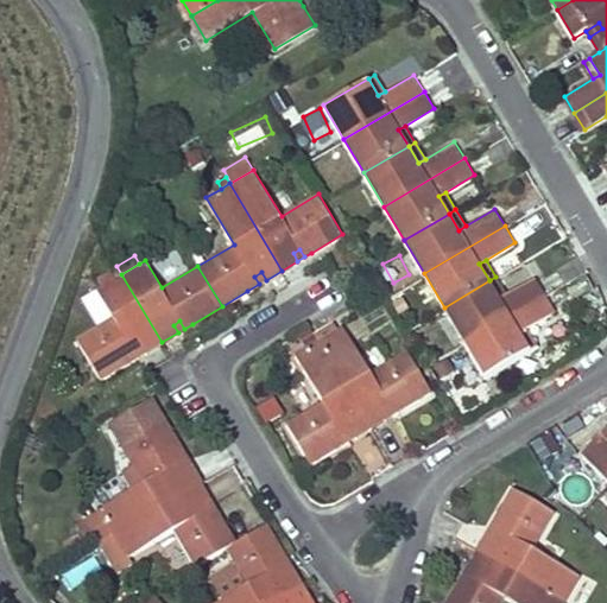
[(121,274),(117,266),(99,275),(103,284),(121,274)]
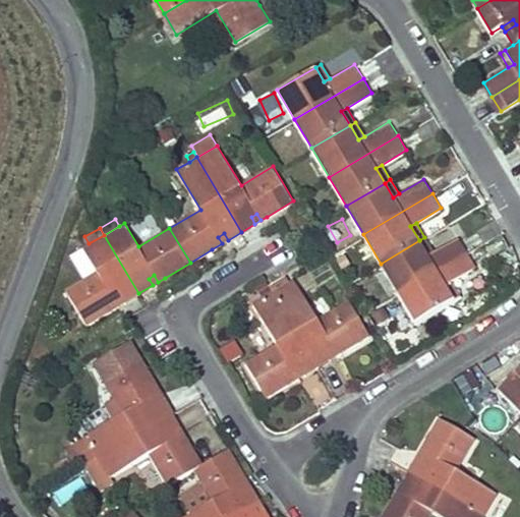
[(218,237),(222,243),(228,240),(224,233),(218,237)]
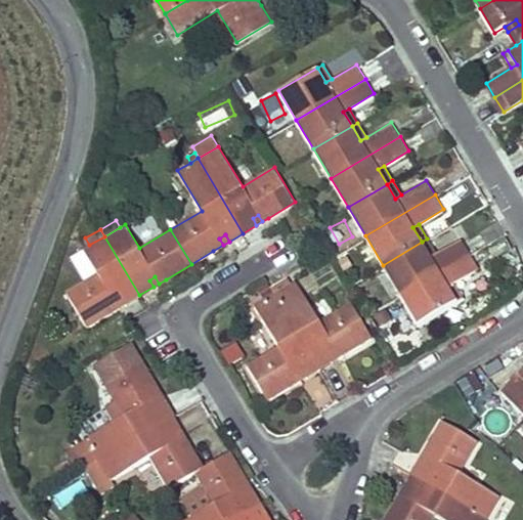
[(67,292),(87,327),(120,306),(117,300),(122,296),(126,303),(139,295),(104,236),(89,245),(84,249),(98,272),(67,292)]
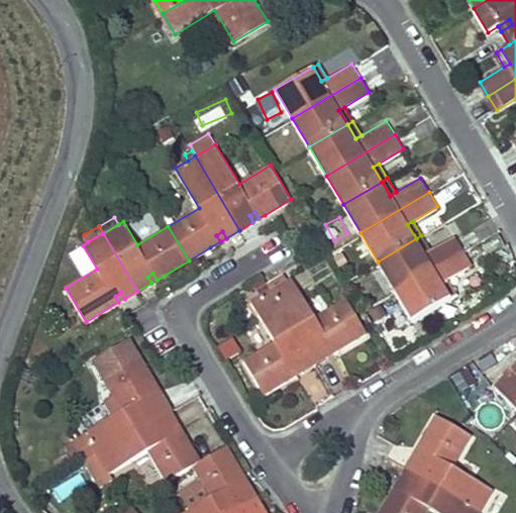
[(416,238),(378,262),(395,290),(463,249),(454,235),(430,249),(424,252),(416,238)]
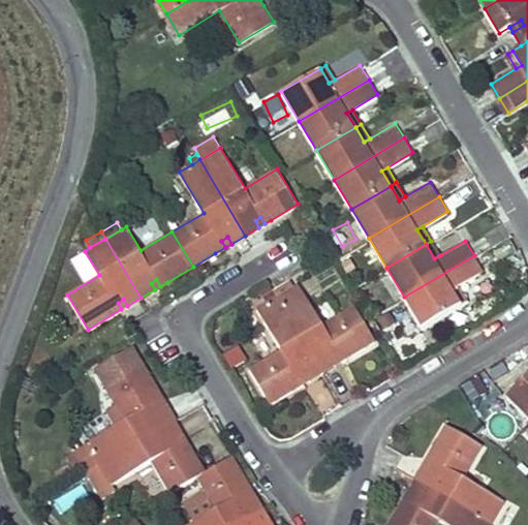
[(426,244),(434,258),(440,255),(431,241),(426,244)]
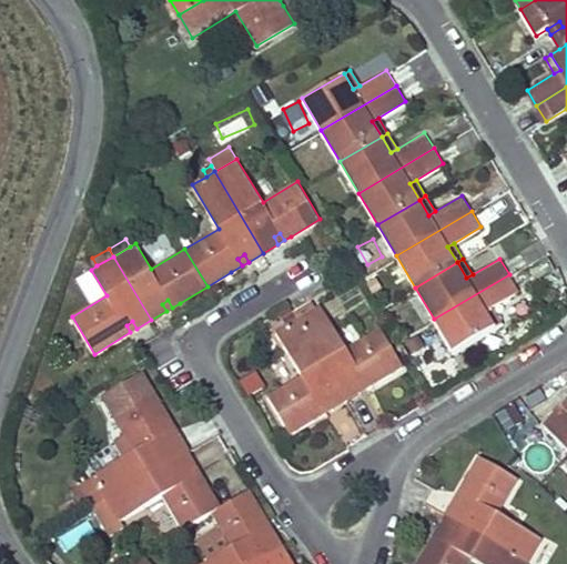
[(434,319),(453,351),(495,326),(485,310),(492,305),(518,290),(509,274),(434,319)]
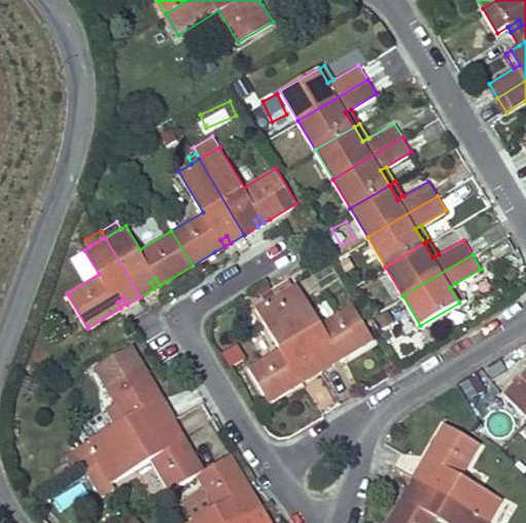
[(150,282),(154,288),(160,285),(155,278),(150,282)]
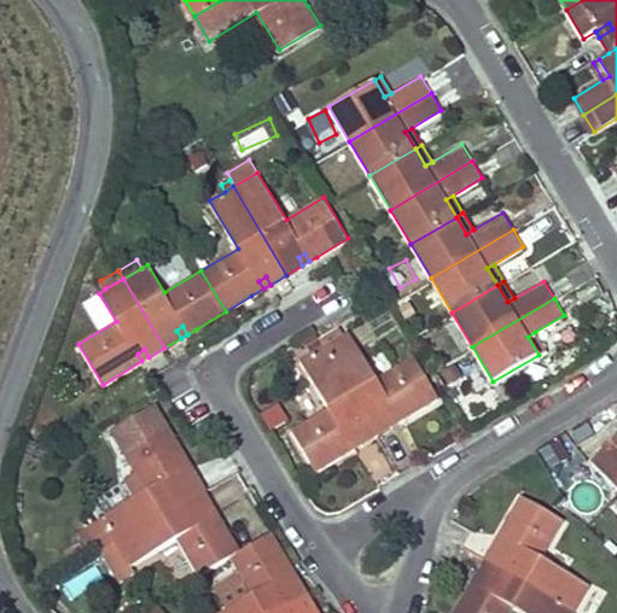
[(321,339),(325,344),(344,333),(341,327),(321,338),(321,339)]
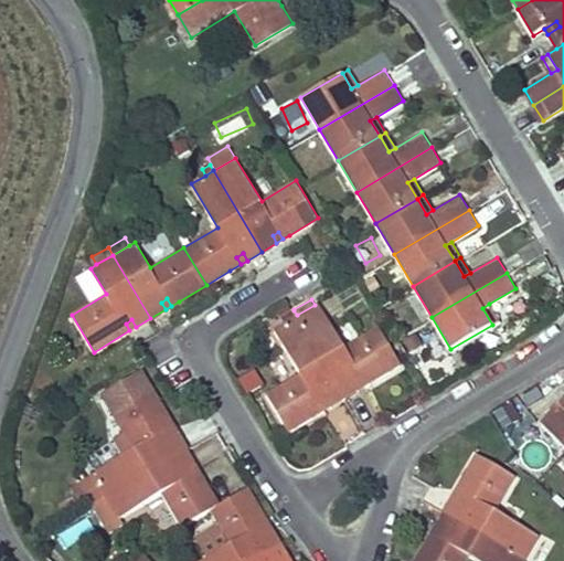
[(297,315),(346,397),(360,388),(355,380),(362,377),(366,384),(383,373),(402,362),(380,325),(344,346),(319,302),(315,305),(297,315)]
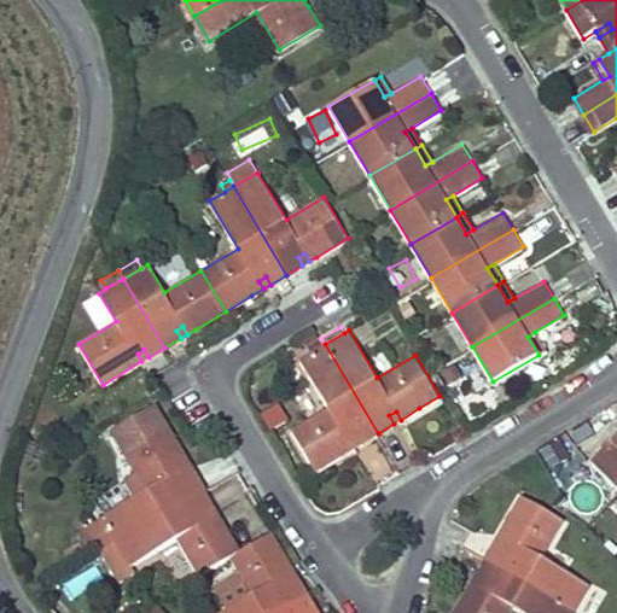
[(528,337),(539,355),(545,350),(535,332),(528,337)]
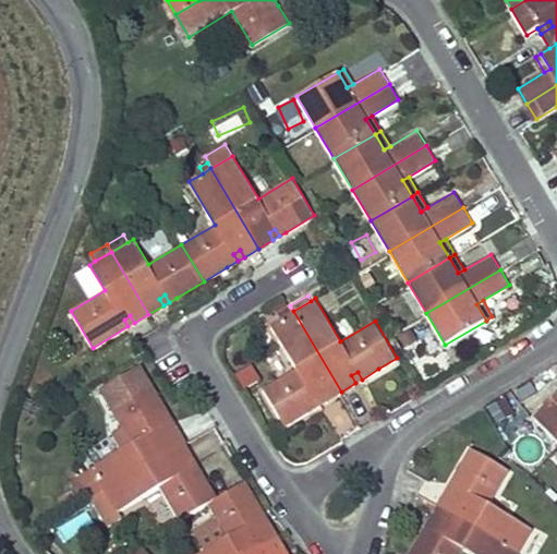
[(269,320),(273,324),(293,311),(290,306),(269,320)]
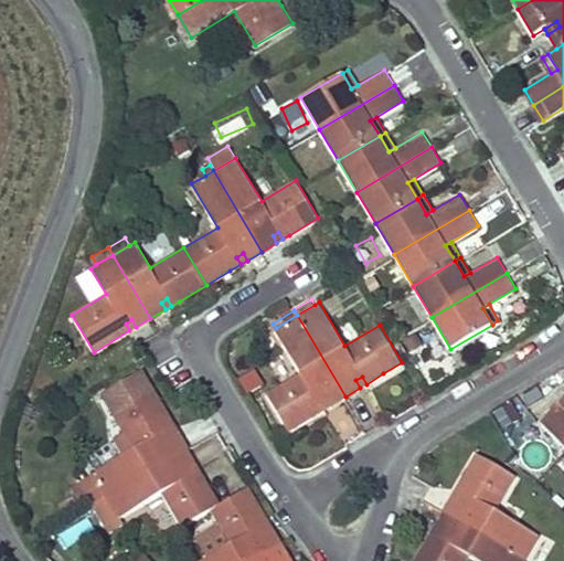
[(266,392),(289,430),(316,414),(325,409),(320,402),(327,398),(331,405),(346,397),(297,315),(276,328),(275,328),(300,372),(266,392)]
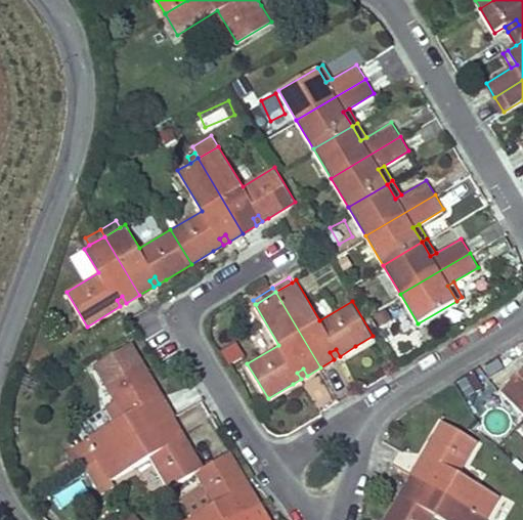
[(117,300),(120,306),(126,303),(122,296),(117,300)]
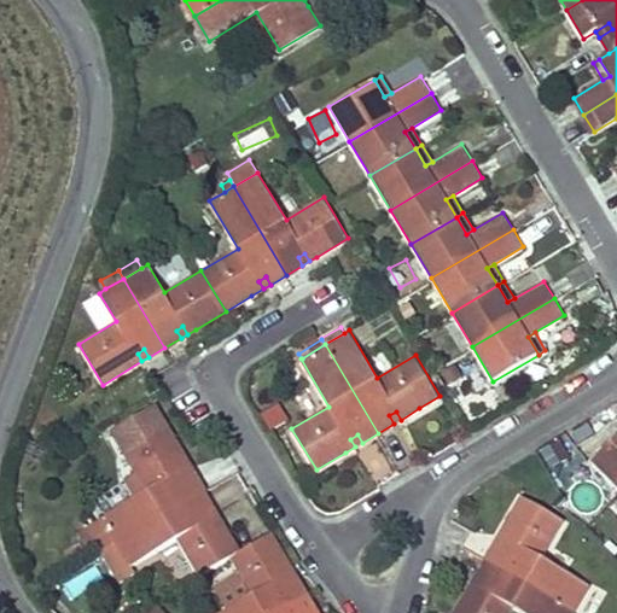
[(389,415),(394,424),(401,420),(396,412),(389,415)]
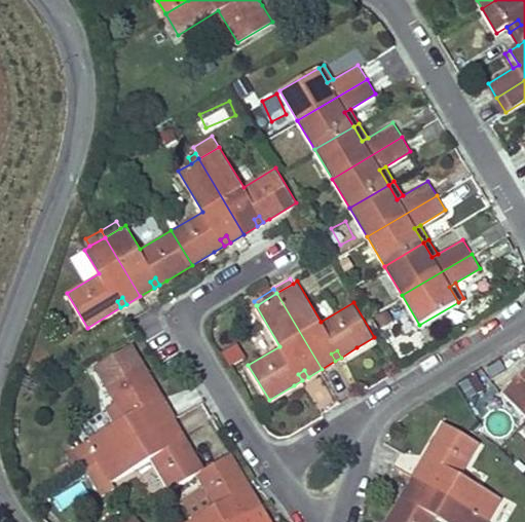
[(86,440),(98,460),(174,415),(165,402),(159,406),(155,400),(162,396),(143,363),(108,383),(126,415),(86,440)]
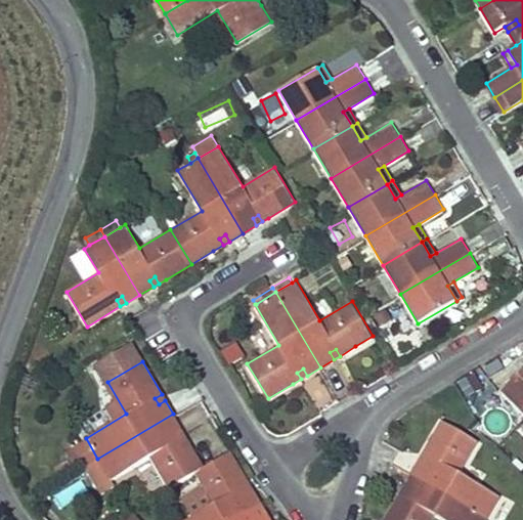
[(297,373),(301,379),(307,376),(303,369),(297,373)]
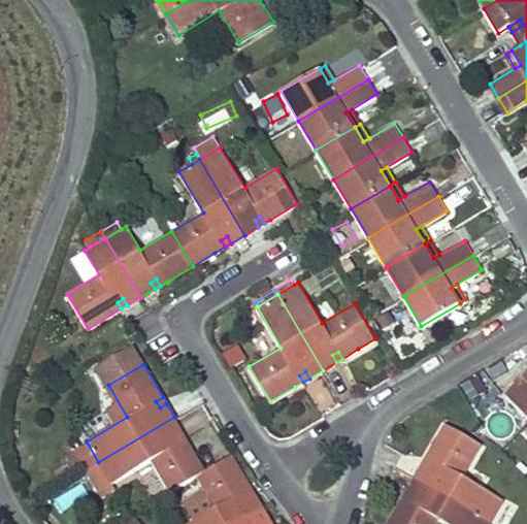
[(526,372),(505,394),(526,415),(526,372)]
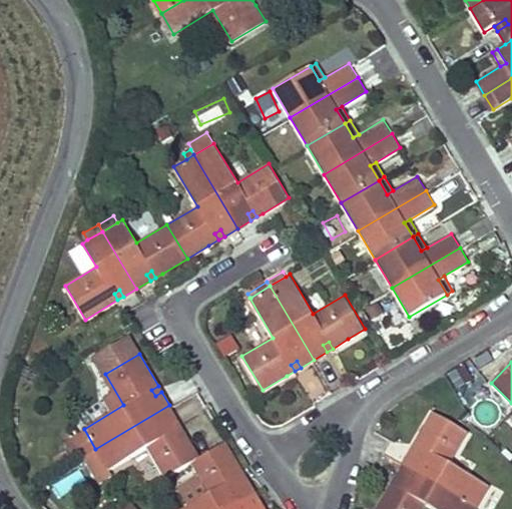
[(151,390),(155,396),(161,392),(158,386),(151,390)]
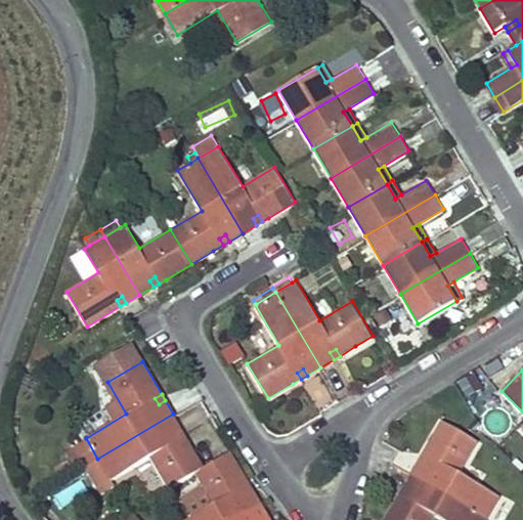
[(97,459),(86,465),(96,483),(109,477),(110,478),(111,477),(149,453),(169,486),(195,471),(204,466),(184,433),(178,437),(175,431),(181,427),(173,414),(97,459)]
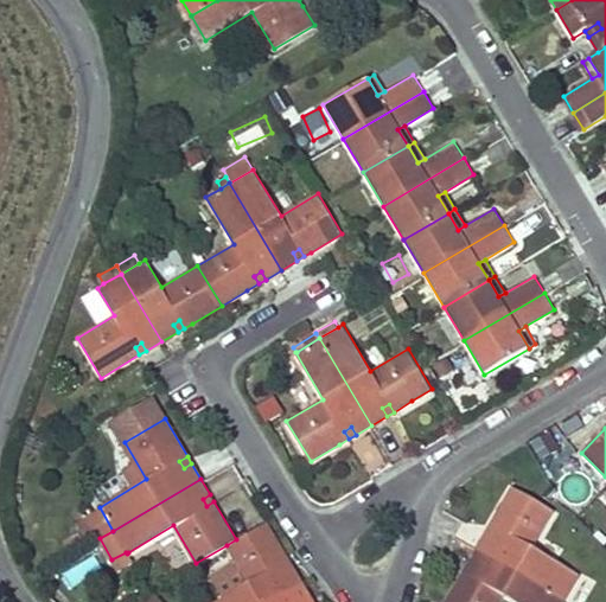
[(486,531),(477,546),(566,597),(579,574),(531,546),(553,508),(512,486),(498,511),(490,524),(498,529),(495,536),(486,531)]
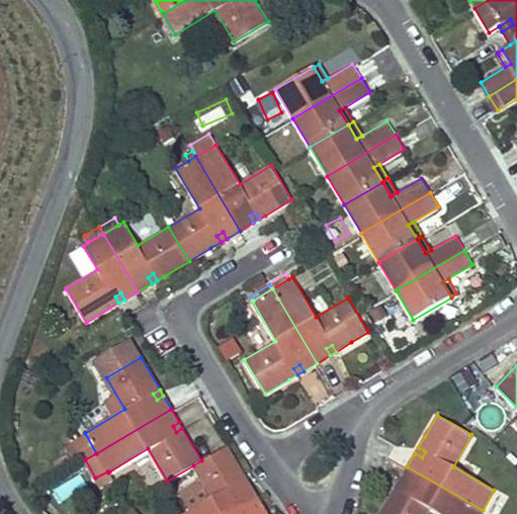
[(173,426),(176,432),(182,428),(179,422),(173,426)]
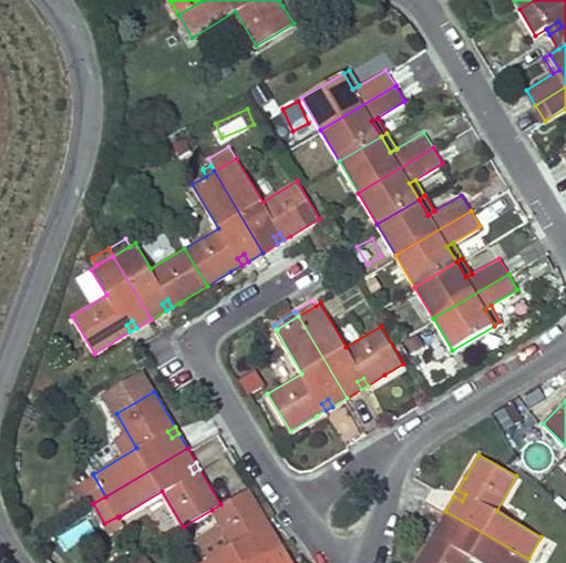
[(93,503),(105,497),(93,474),(72,487),(84,509),(93,503)]
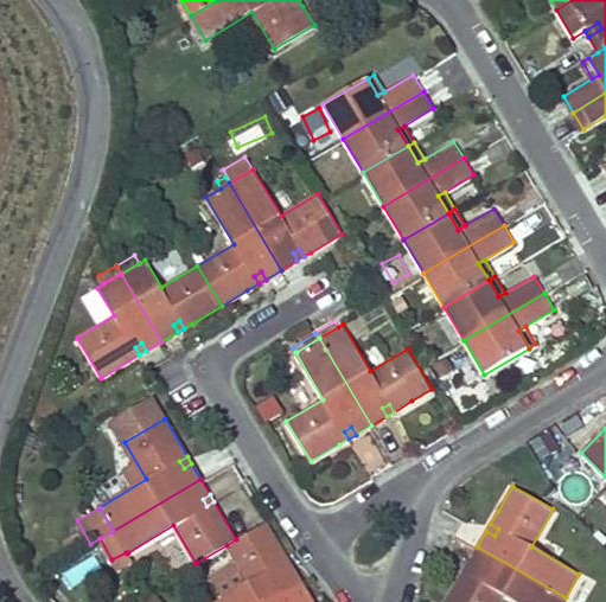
[(214,601),(268,601),(304,582),(294,565),(286,570),(282,564),(289,559),(285,551),(267,522),(236,539),(227,545),(249,582),(214,601)]
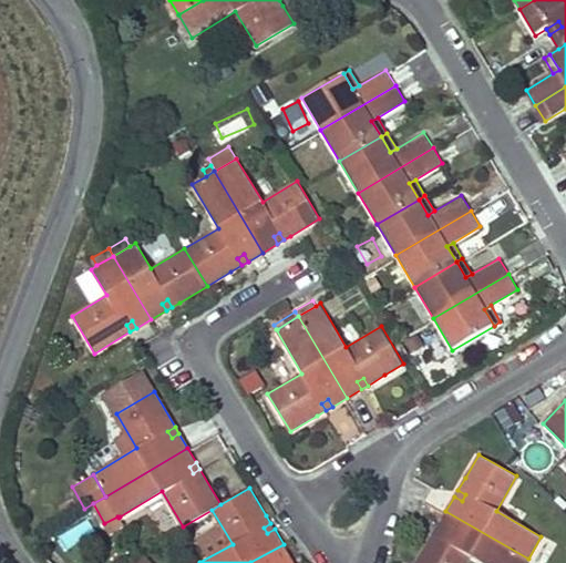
[(458,490),(454,497),(462,501),(465,494),(458,490)]
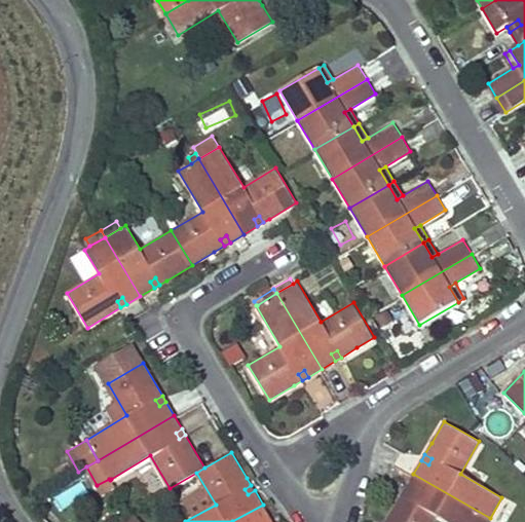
[(396,505),(385,521),(432,521),(437,515),(448,521),(487,521),(490,518),(413,474),(406,487),(412,491),(409,497),(402,493),(396,505)]
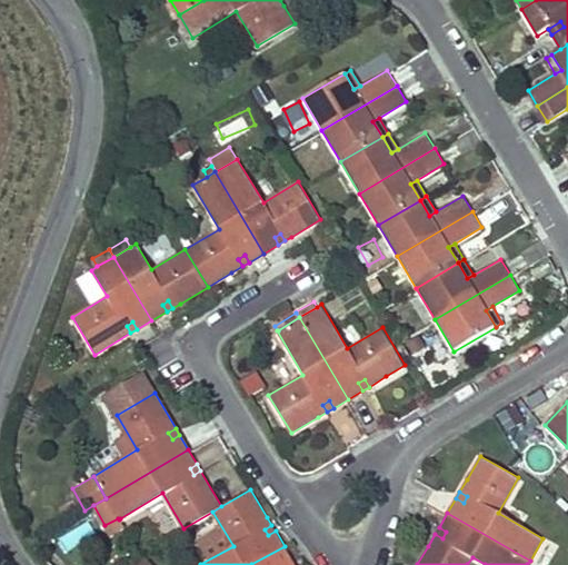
[(105,525),(110,534),(125,526),(120,518),(119,519),(118,518),(105,525)]
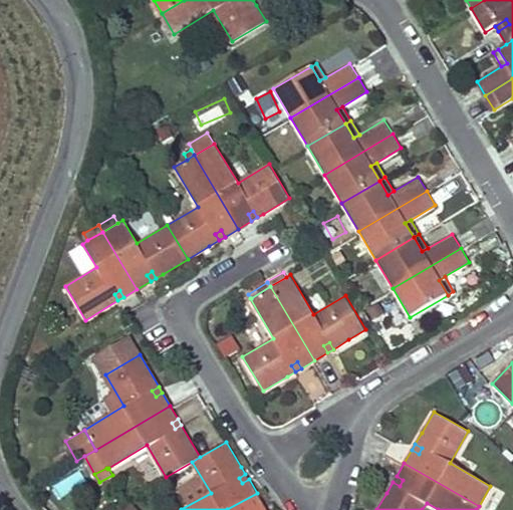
[(82,470),(53,479),(57,492),(86,483),(82,470)]
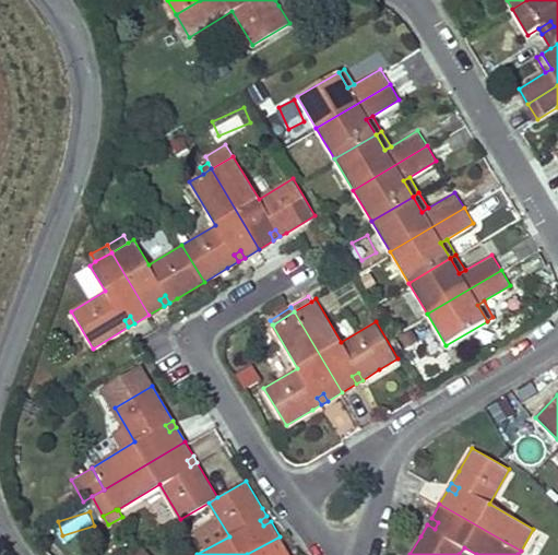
[(260,520),(263,526),(271,521),(266,516),(260,520)]
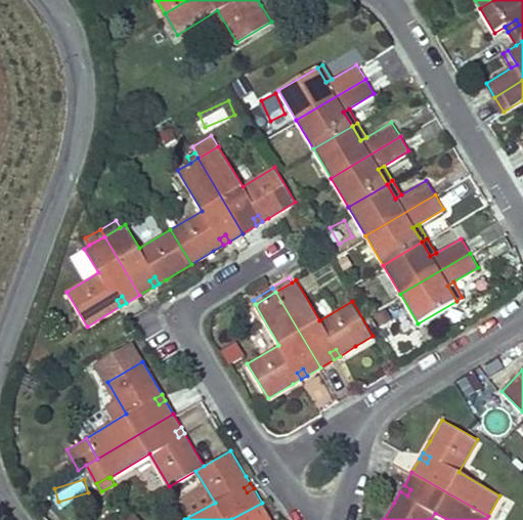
[(404,485),(400,491),(407,495),(410,489),(404,485)]
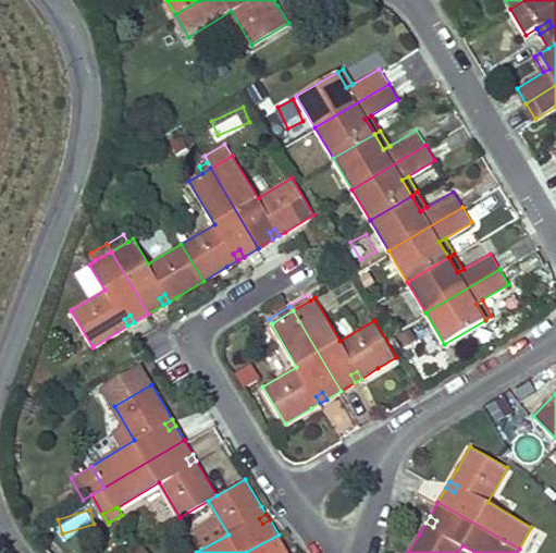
[(279,535),(246,552),(280,552),(286,549),(279,535)]
